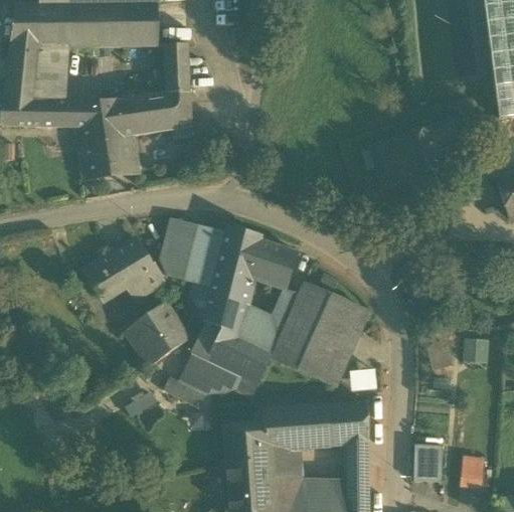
[(483,0),(499,118),(513,116),(513,0),(483,0)]
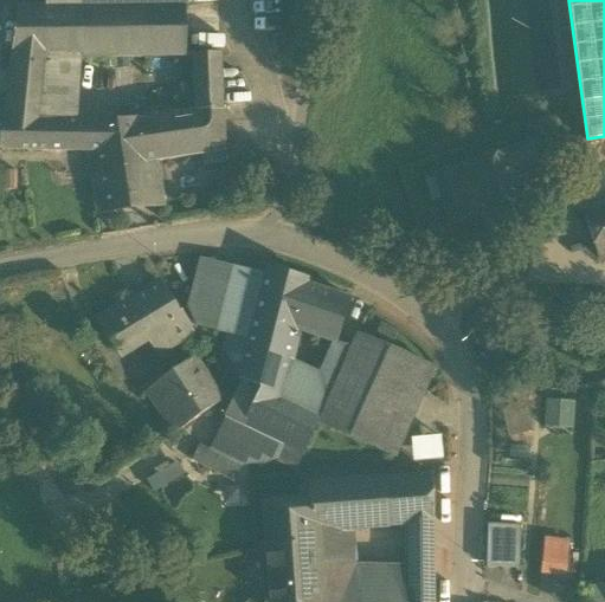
[(187,1),(55,4),(49,56),(59,56),(82,54),(187,53),(187,1)]
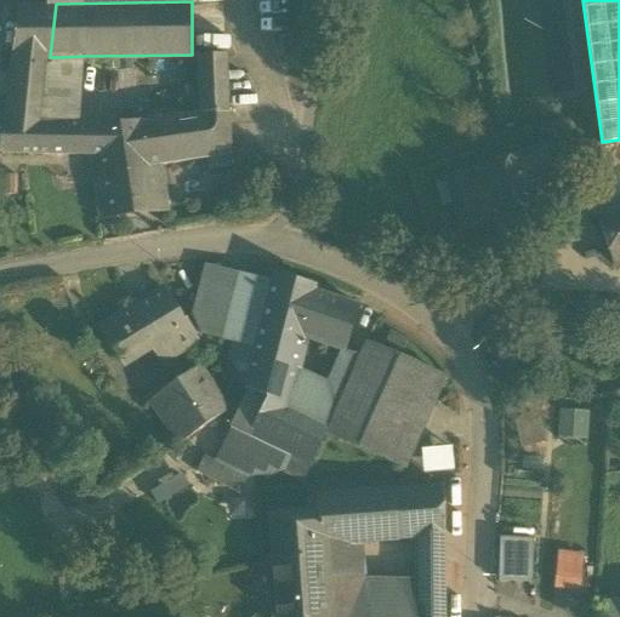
[(9,96),(50,57),(56,4),(51,4),(18,4),(9,96)]
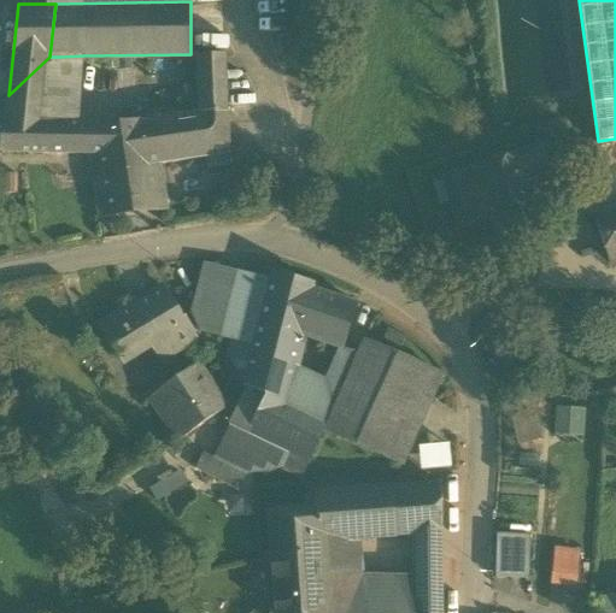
[(160,161),(206,155),(229,152),(228,122),(226,53),(198,53),(200,108),(152,116),(147,117),(104,123),(80,122),(42,118),(39,151),(92,152),(112,149),(115,169),(160,161)]
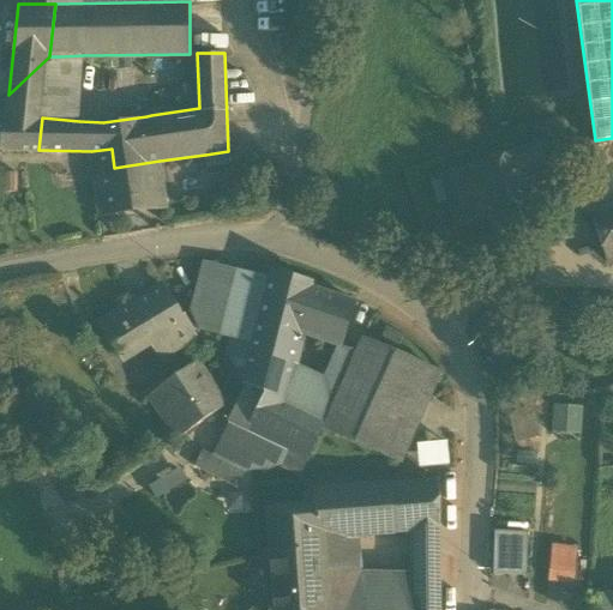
[(79,121),(83,55),(49,56),(42,115),(42,118),(79,121)]
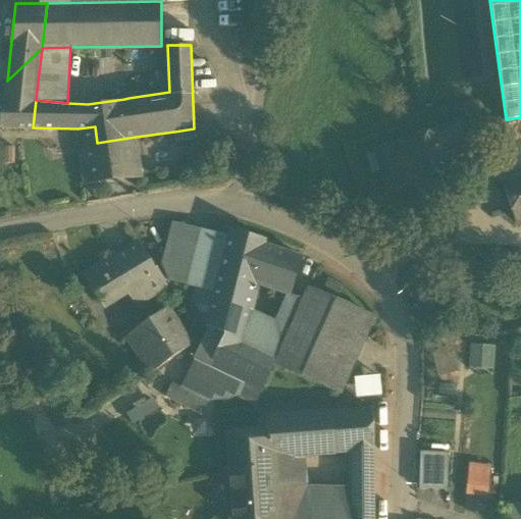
[(6,93),(36,98),(7,81),(6,93)]
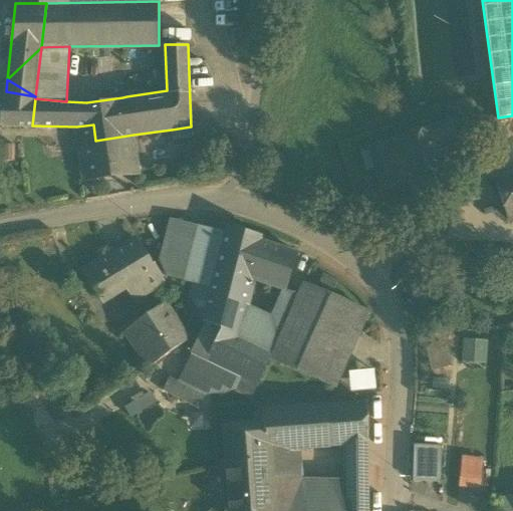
[(2,124),(32,125),(35,98),(35,96),(6,91),(2,124)]
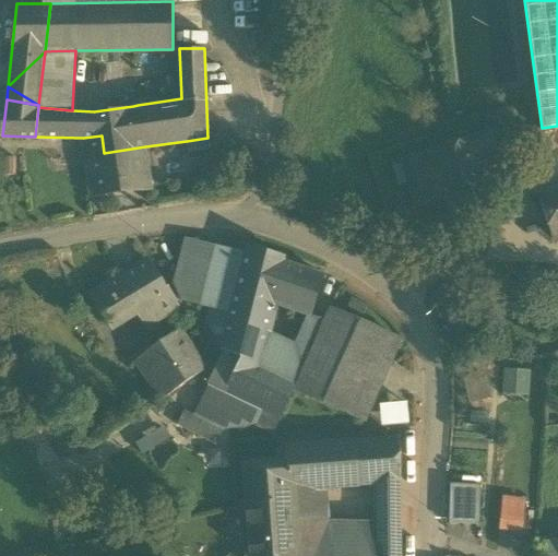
[(471,137),(481,167),(483,166),(500,161),(489,130),(471,137)]
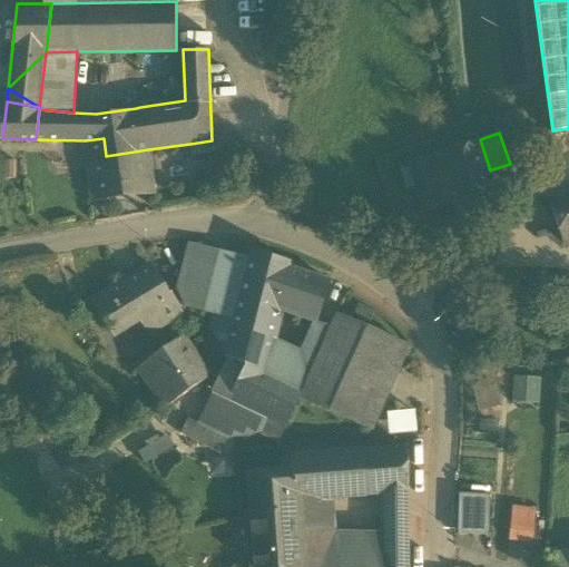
[(154,191),(148,149),(106,156),(104,138),(85,140),(94,197),(154,191)]
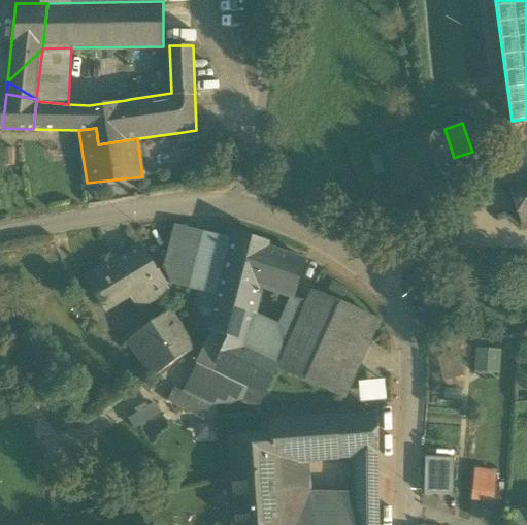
[(386,171),(393,193),(427,181),(429,186),(453,178),(447,161),(454,158),(445,129),(388,149),(388,150),(394,168),(386,171)]
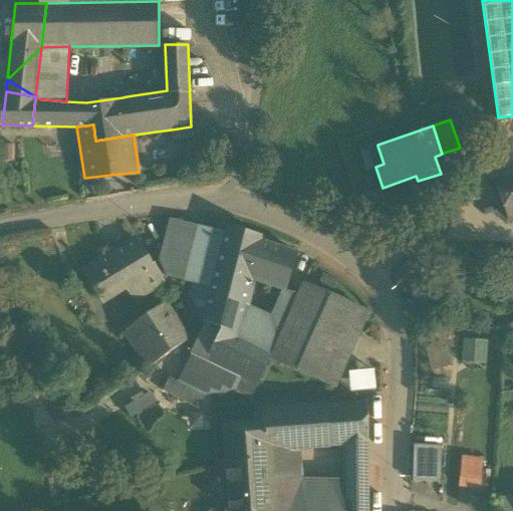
[(192,137),(191,126),(172,130),(173,140),(192,137)]
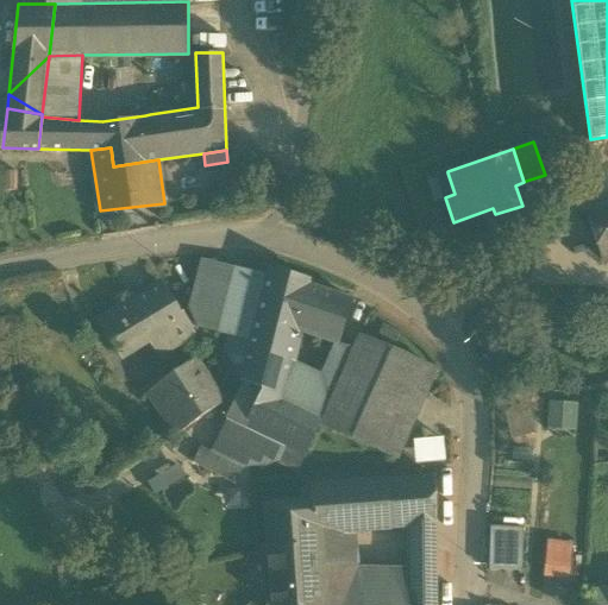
[(455,194),(447,172),(427,180),(434,201),(445,197),(455,194)]
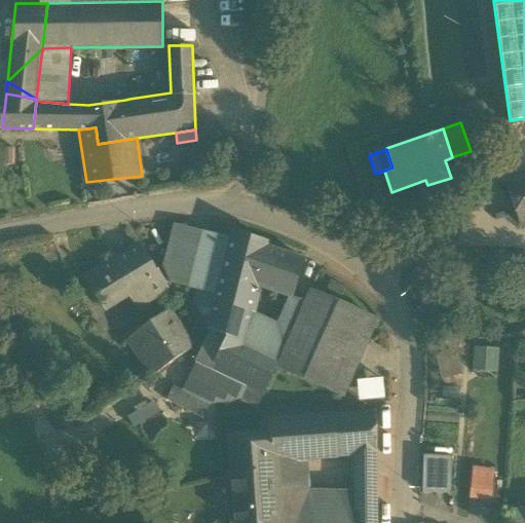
[(524,176),(508,182),(521,223),(524,222),(524,176)]
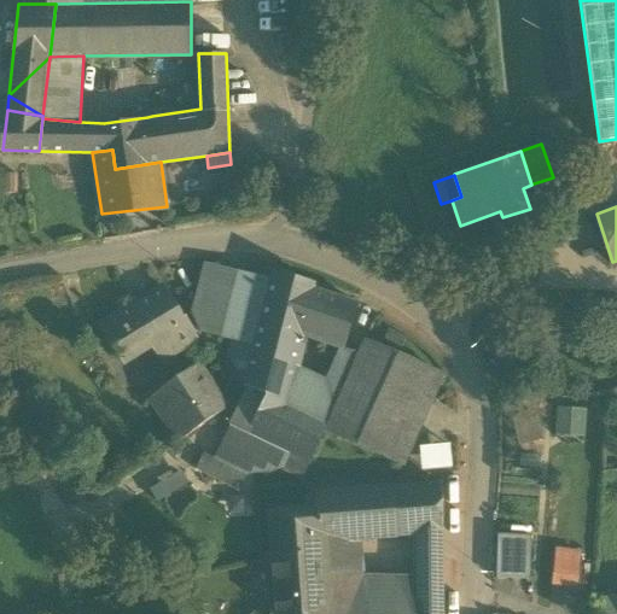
[(226,337),(233,338),(256,344),(262,320),(273,278),(243,270),(242,273),(207,263),(195,308),(202,327),(226,333),(226,337)]
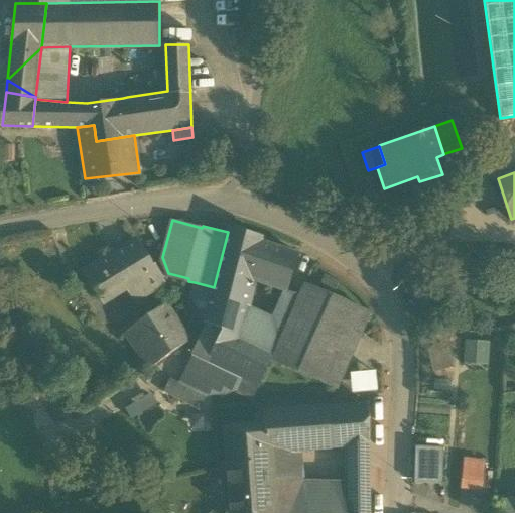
[(228,232),(219,267),(252,279),(283,289),(286,290),(287,289),(299,253),(262,240),(228,232)]
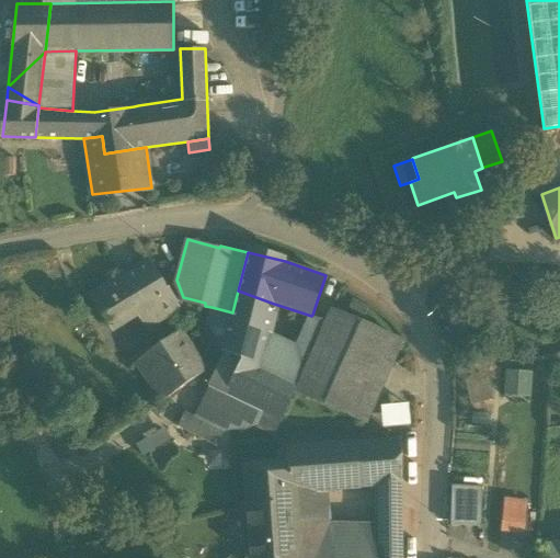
[(91,295),(109,325),(151,299),(163,318),(181,307),(169,288),(168,289),(150,260),(91,295)]
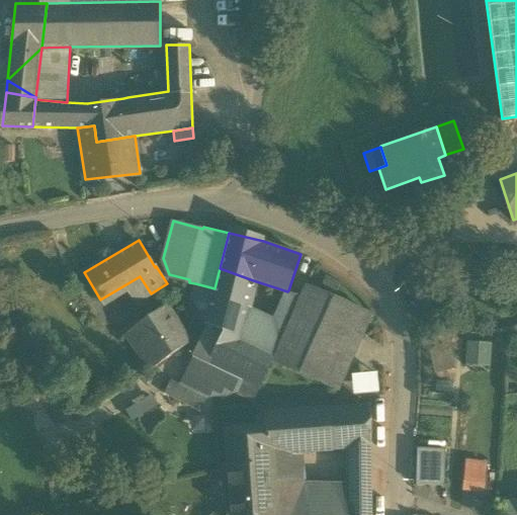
[(247,306),(253,280),(220,268),(214,288),(208,312),(205,323),(208,325),(209,323),(239,337),(247,306)]
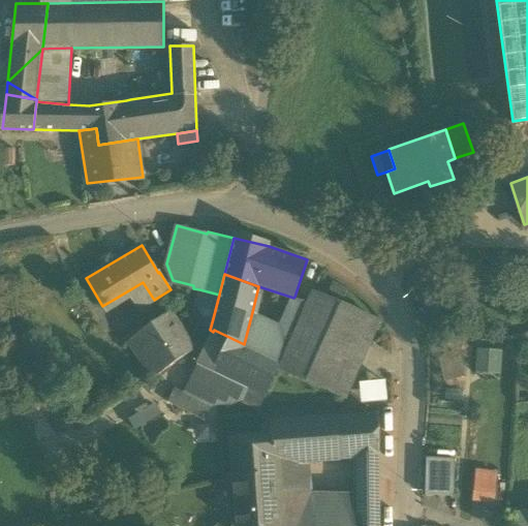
[(213,318),(219,295),(199,289),(196,304),(204,316),(213,318)]
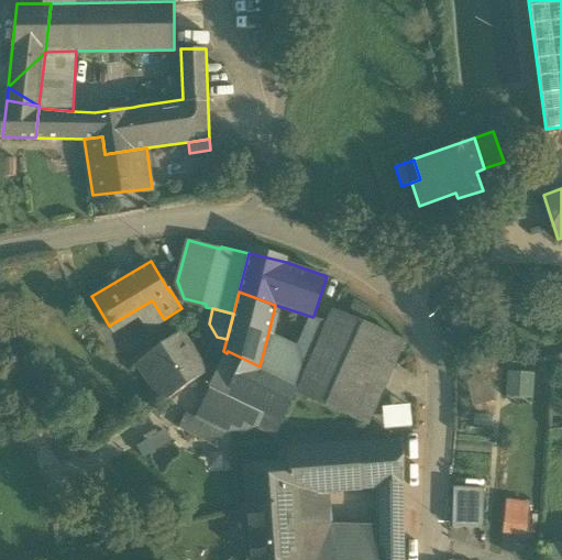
[(313,353),(298,385),(296,391),(356,417),(393,337),(332,310),(328,321),(313,353)]
